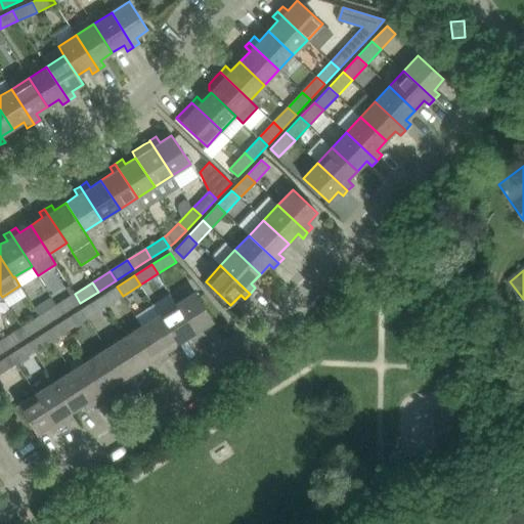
[(117,287),(99,298),(104,307),(123,296),(117,287)]
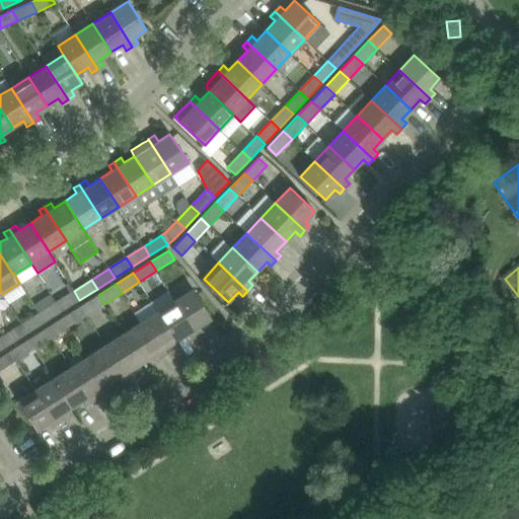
[(194,290),(175,301),(198,335),(203,331),(200,325),(212,318),(194,290)]
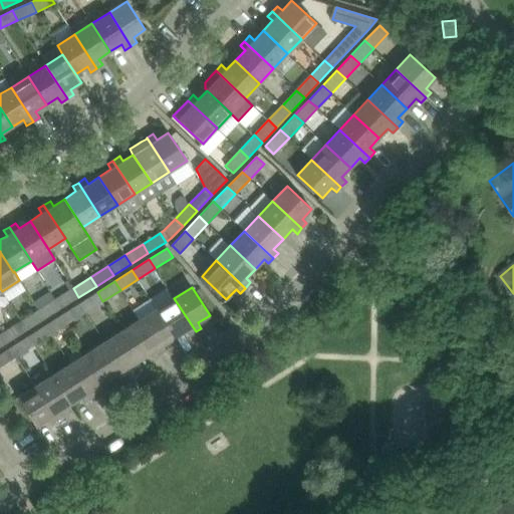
[(73,288),(56,299),(61,308),(78,297),(73,288)]
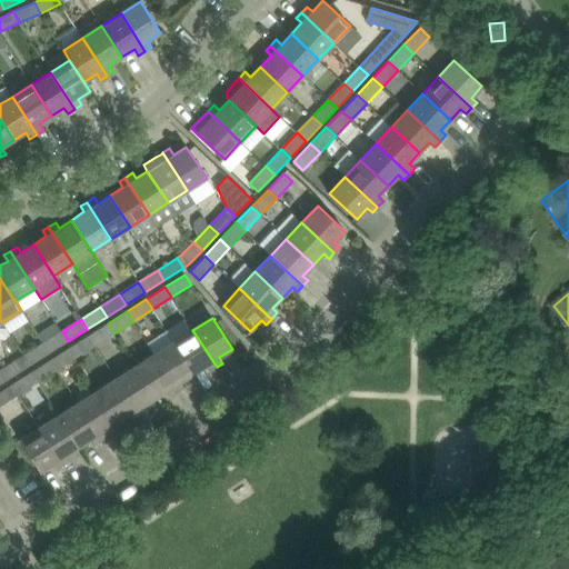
[(108,323),(88,336),(95,346),(113,333),(108,323)]
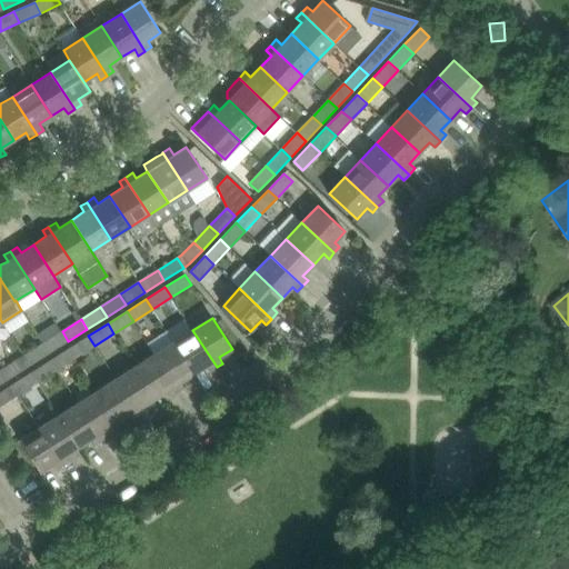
[(192,330),(173,342),(193,373),(207,366),(210,371),(217,367),(192,330)]
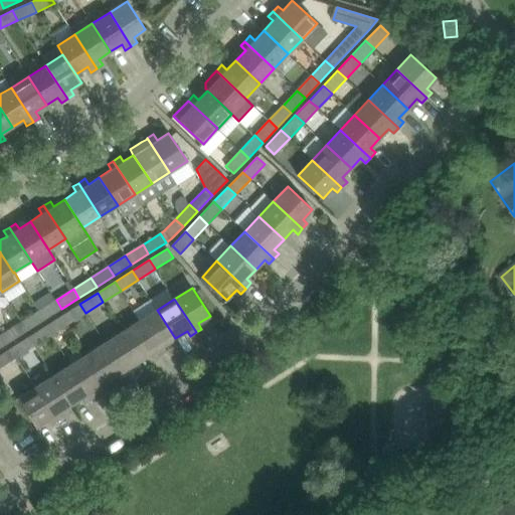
[(56,300),(38,311),(44,320),(61,309),(56,300)]
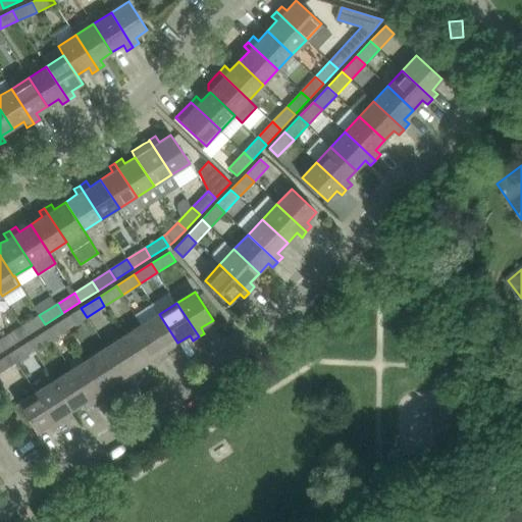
[(81,308),(63,319),(69,328),(87,317),(81,308)]
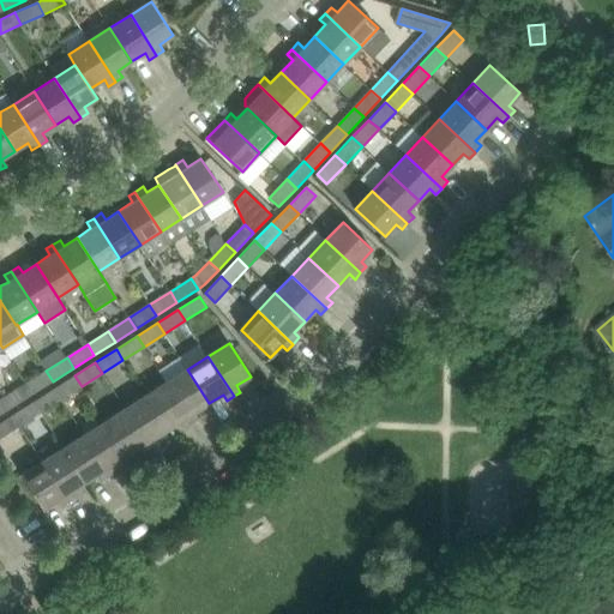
[(187,369),(167,383),(192,422),(200,417),(197,411),(209,403),(187,369)]
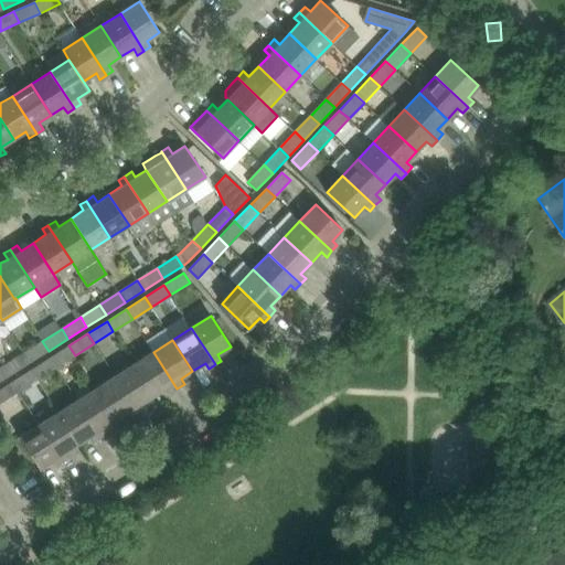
[(42,341),(23,353),(30,363),(49,351),(42,341)]
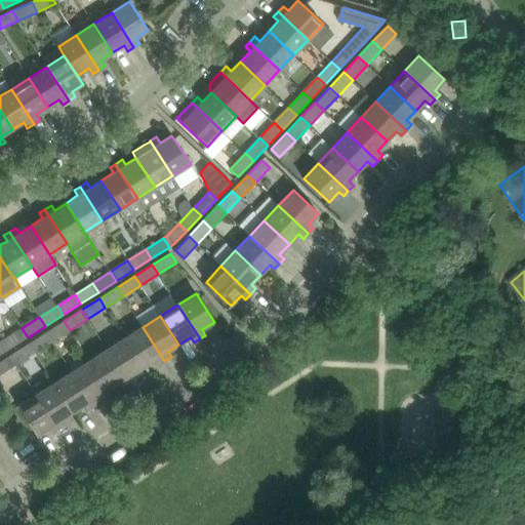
[(64,321),(46,332),(52,341),(70,330),(64,321)]
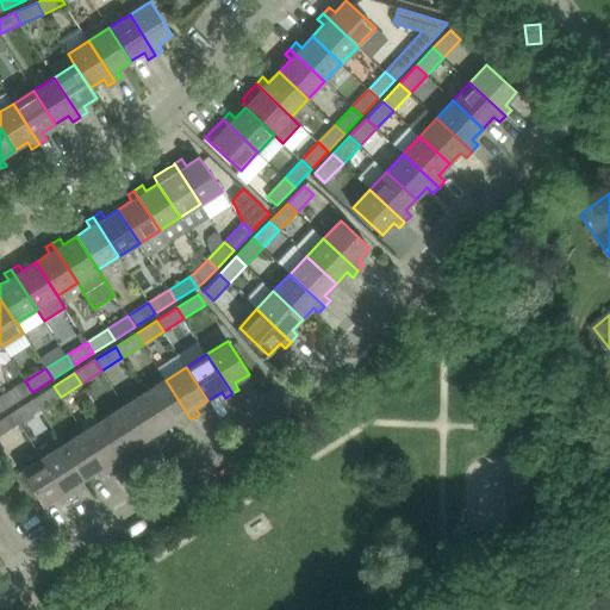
[(166,380),(144,393),(167,427),(180,418),(184,424),(191,419),(166,380)]
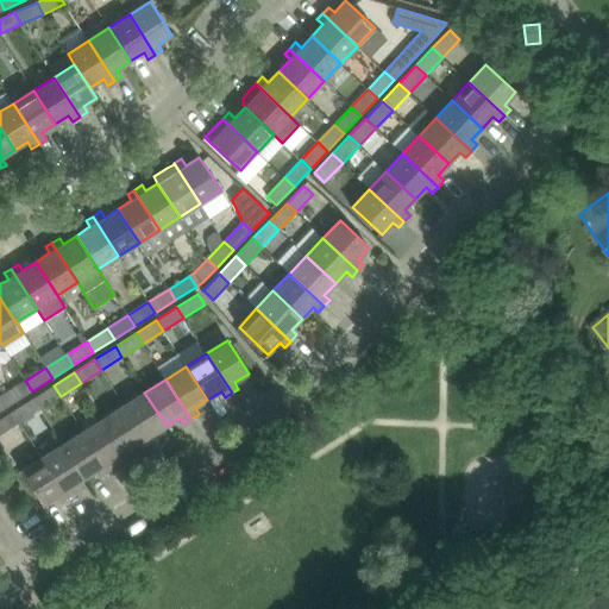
[(25,381),(5,394),(11,405),(32,391),(25,381)]
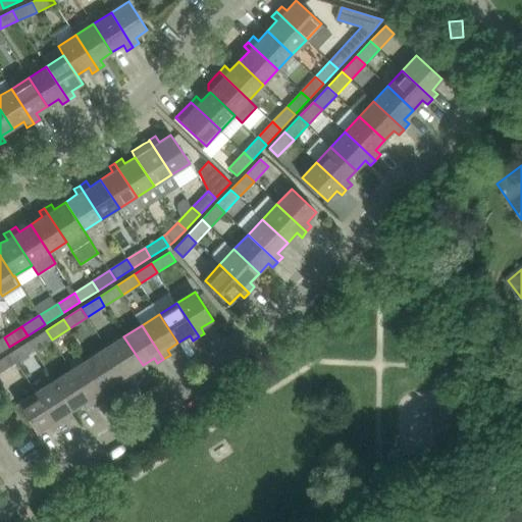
[(46,330),(29,342),(35,351),(52,340),(46,330)]
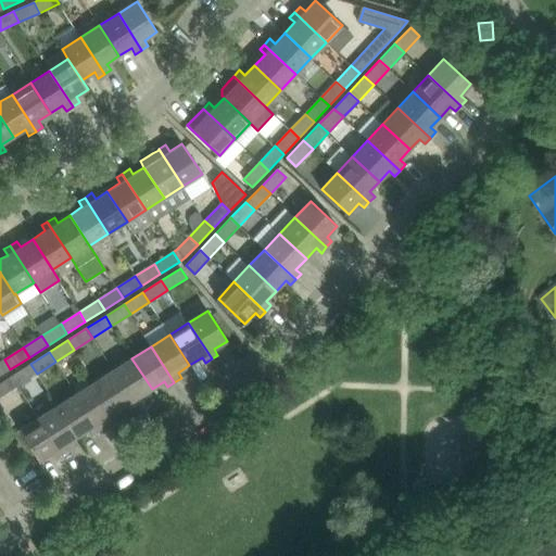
[(131,358),(113,370),(137,406),(143,402),(140,396),(152,389),(131,358)]
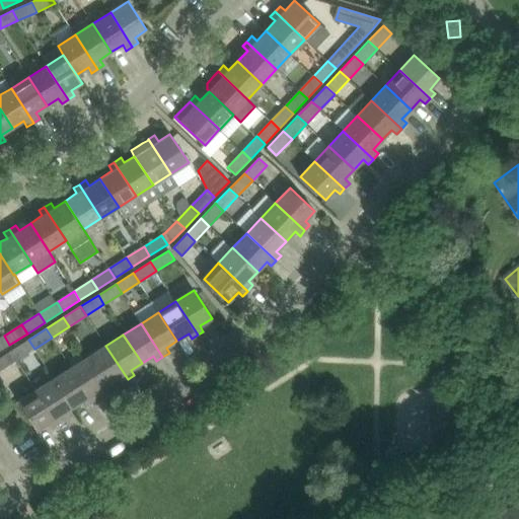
[(4,336),(0,338),(0,350),(9,345),(4,336)]
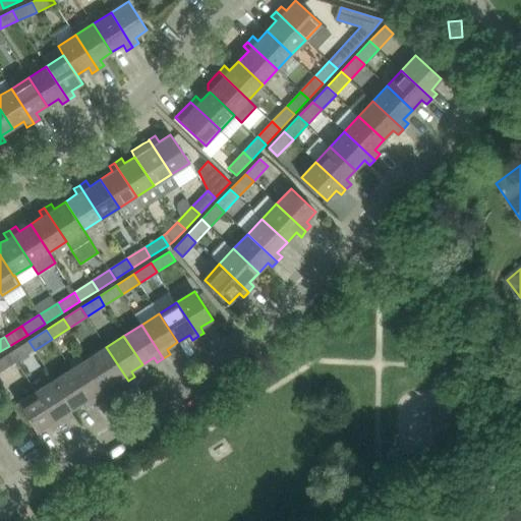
[(29,341),(11,352),(16,361),(35,350),(29,341)]
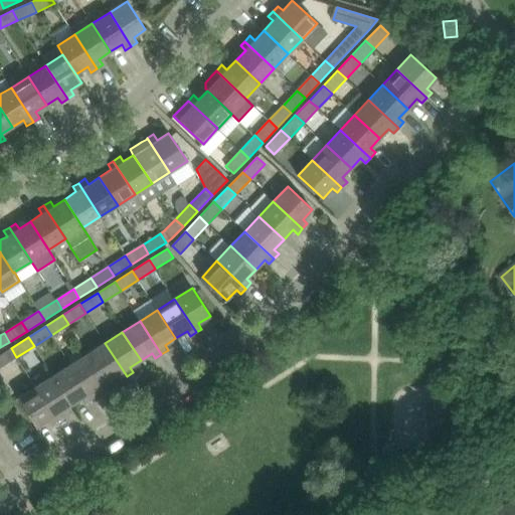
[(105,343),(88,354),(106,382),(118,375),(121,380),(127,376),(105,343)]
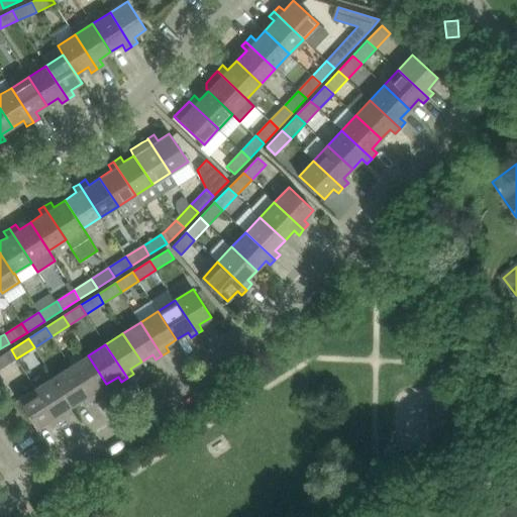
[(11,349),(0,355),(0,369),(16,358),(11,349)]
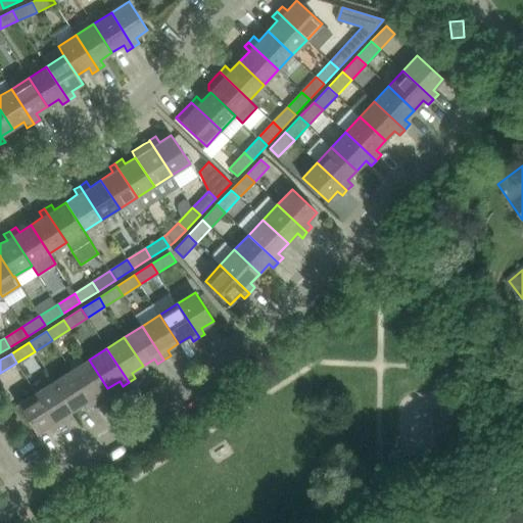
[(89,360),(72,371),(93,405),(100,400),(97,395),(107,388),(89,360)]
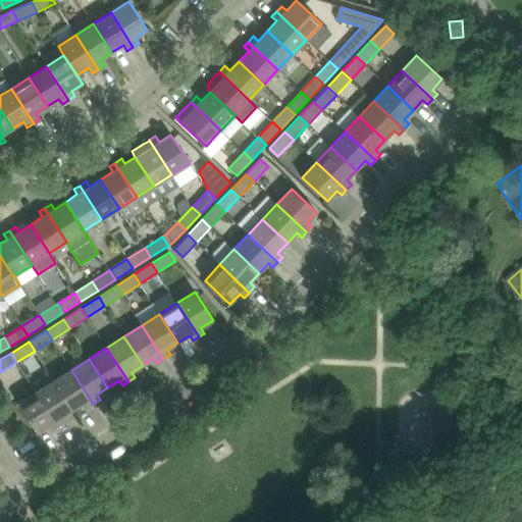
[(71,370),(54,380),(72,410),(85,403),(88,408),(93,404),(71,370)]
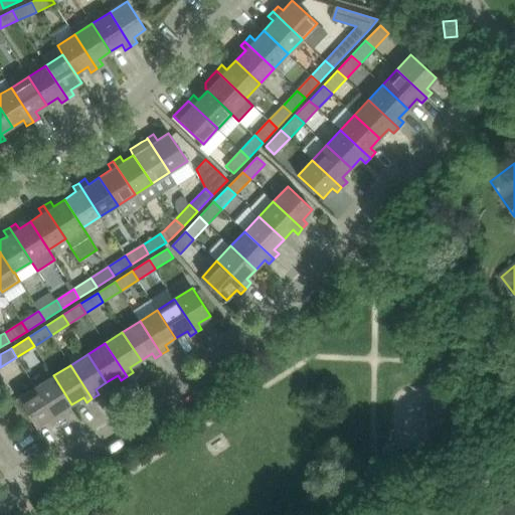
[(53,375),(35,386),(57,420),(63,416),(60,411),(71,404),(53,375)]
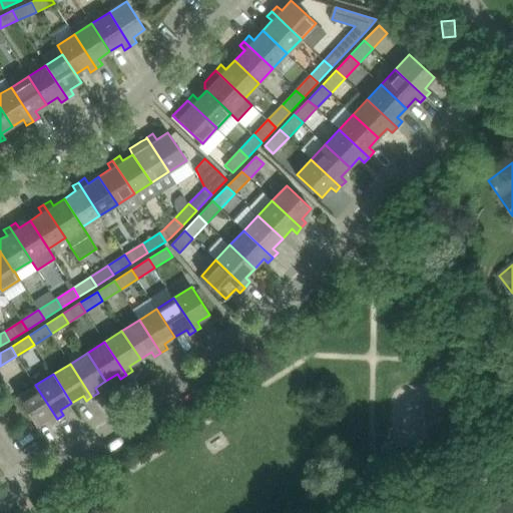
[(57,419),(35,385),(18,397),(36,425),(48,418),(51,423),(57,419)]
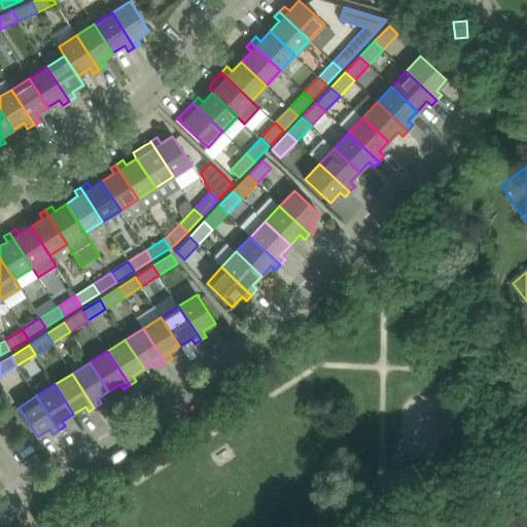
[(526,512),(517,517),(522,526),(526,526),(526,506),(525,508),(526,512)]
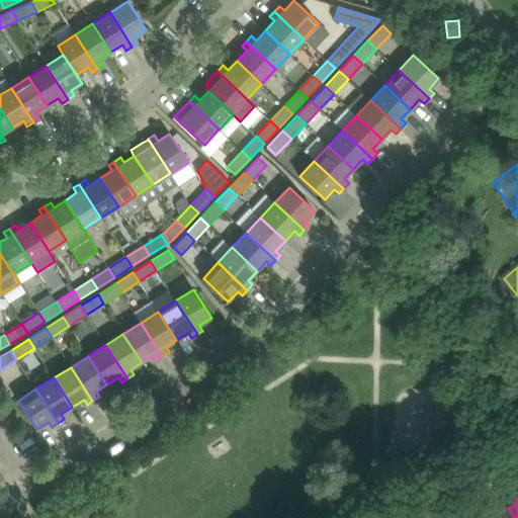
[(513,517),(508,508),(491,517),(513,517)]
